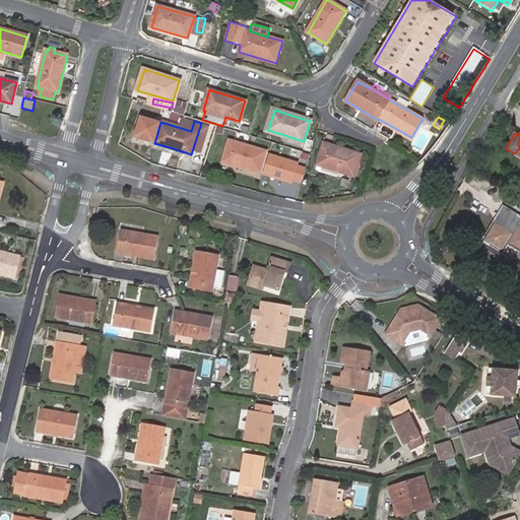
[(266,151),(230,141),(223,161),(259,172),(266,151)]
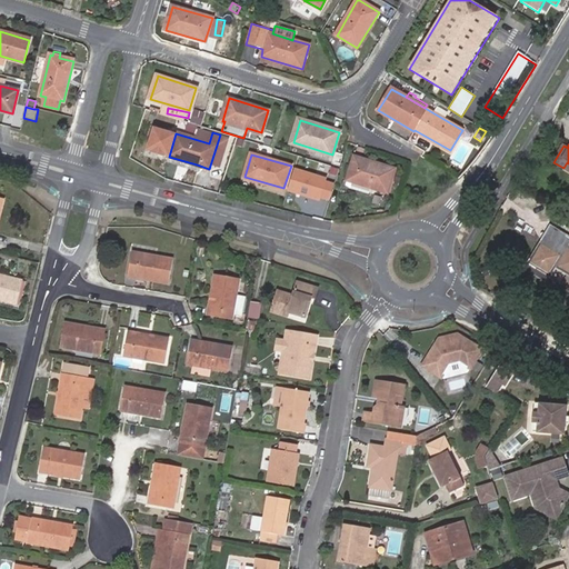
[(395,169),(356,157),(349,180),(352,181),(350,189),(369,195),(371,188),(388,192),(395,169)]
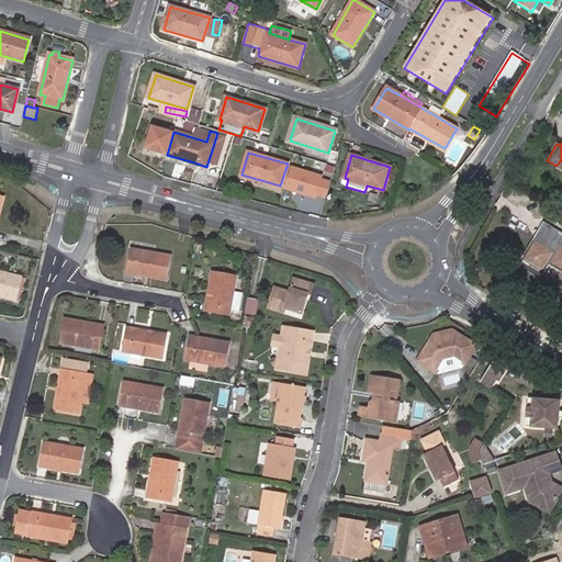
[(544,225),(535,242),(546,247),(549,247),(549,242),(555,232),(544,225)]
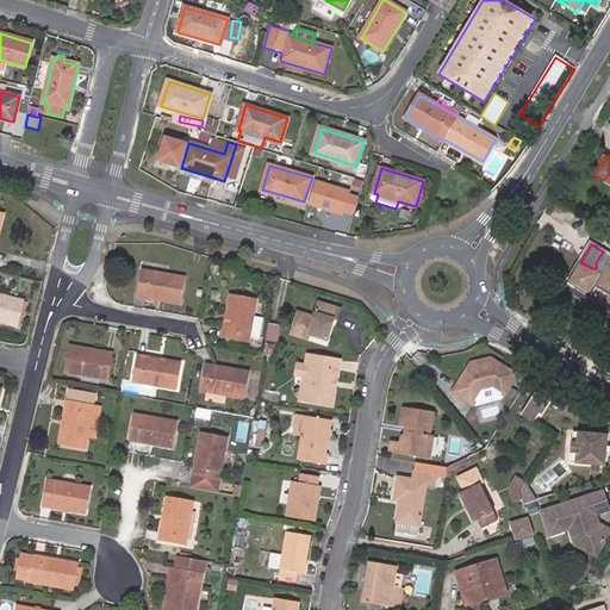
[(580,262),(568,282),(589,294),(595,285),(609,293),(609,265),(608,263),(609,259),(609,256),(603,251),(596,262),(596,268),(592,268),(580,262)]
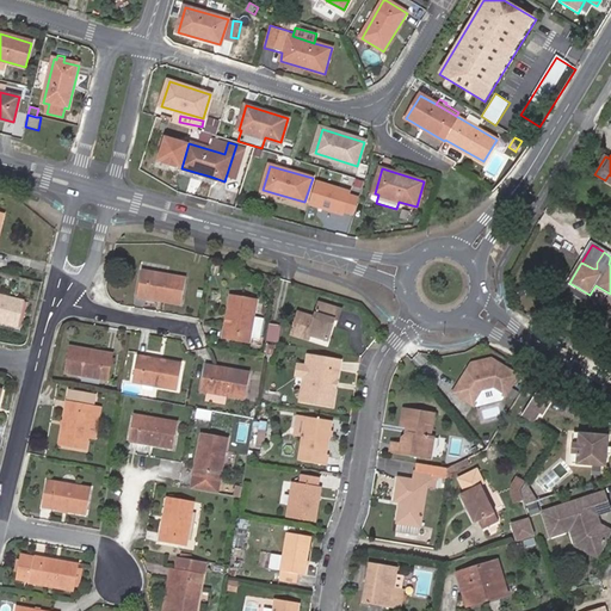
[(186,278),(142,270),(137,296),(181,304),(186,278)]
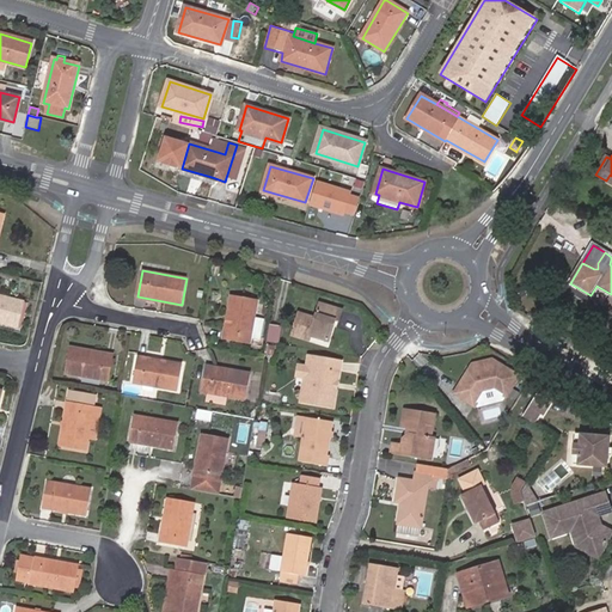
[(0,295),(0,323),(18,328),(25,301),(0,295)]
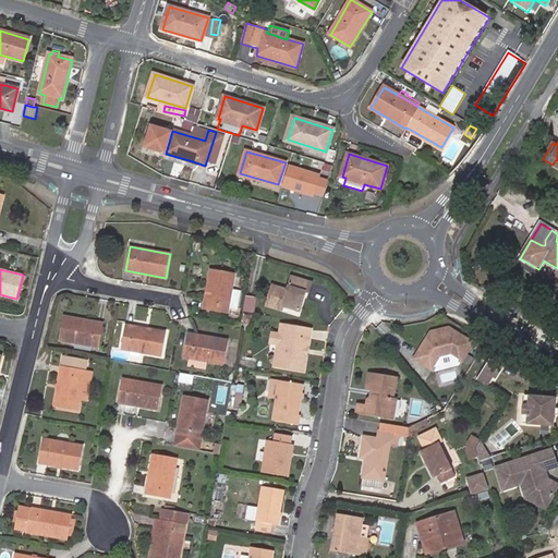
[(234,274),(210,269),(204,310),(227,314),(234,274)]
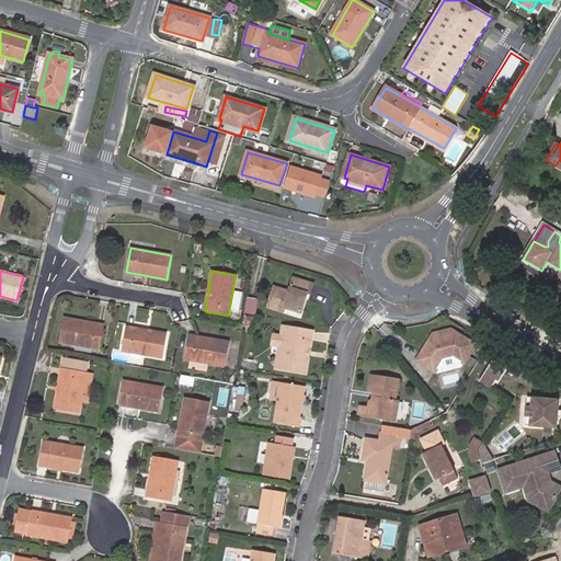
[(285,308),(301,312),(307,294),(310,295),(315,283),(294,276),(289,292),(274,287),(268,307),(284,311),(285,308)]
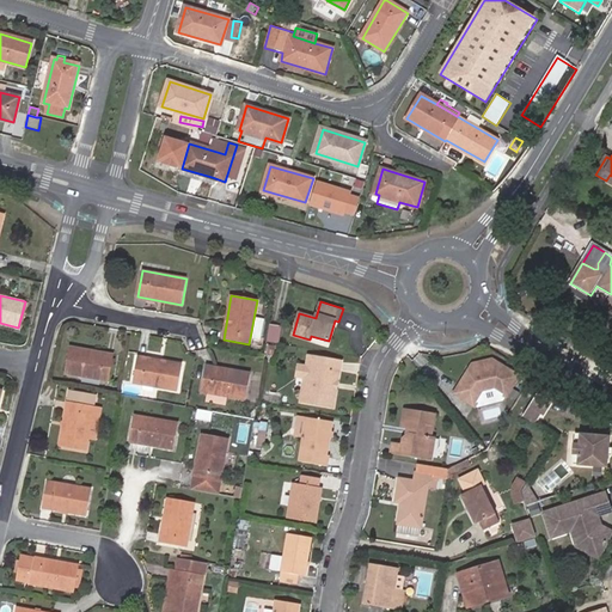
[(255,342),(262,343),(268,319),(261,317),(255,342)]
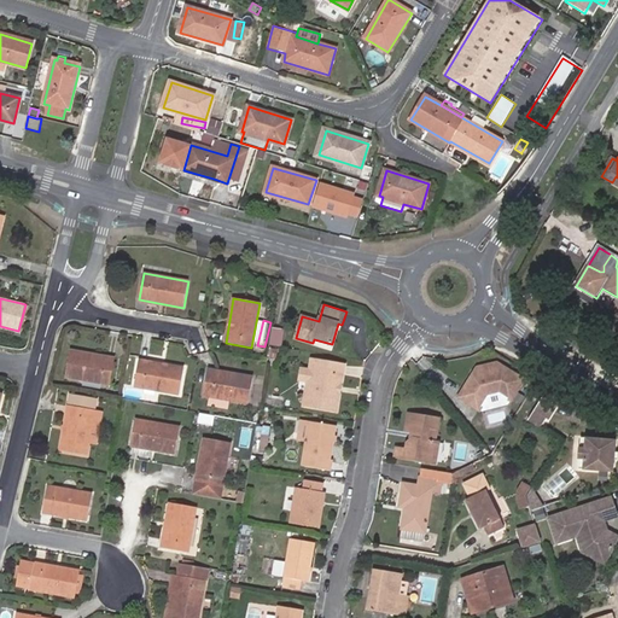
[(273,344),(285,345),(286,328),(274,327),(273,344)]
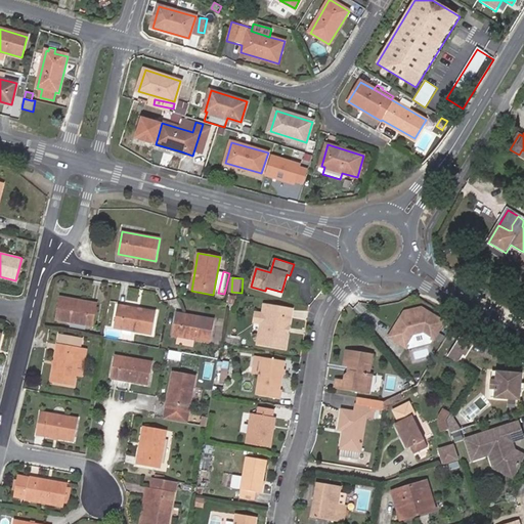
[(97,305),(59,298),(55,319),(93,326),(97,305)]
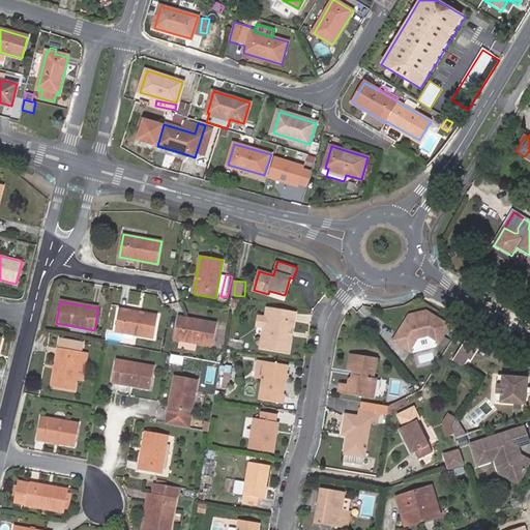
[(415,306),(406,321),(433,314),(427,311),(415,306)]
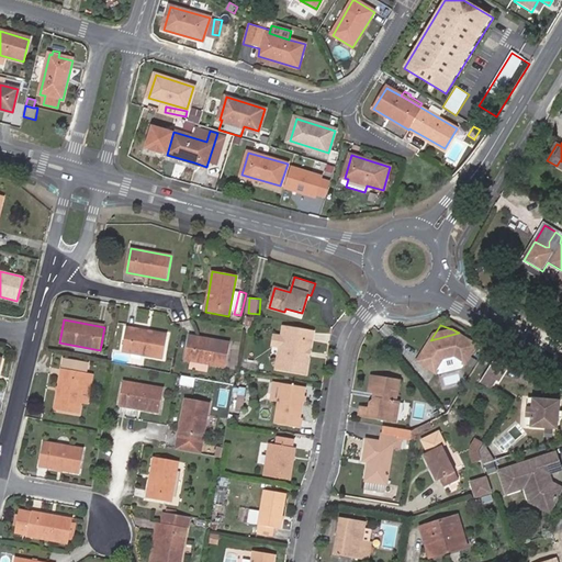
[(167,335),(126,327),(122,351),(163,359),(167,335)]
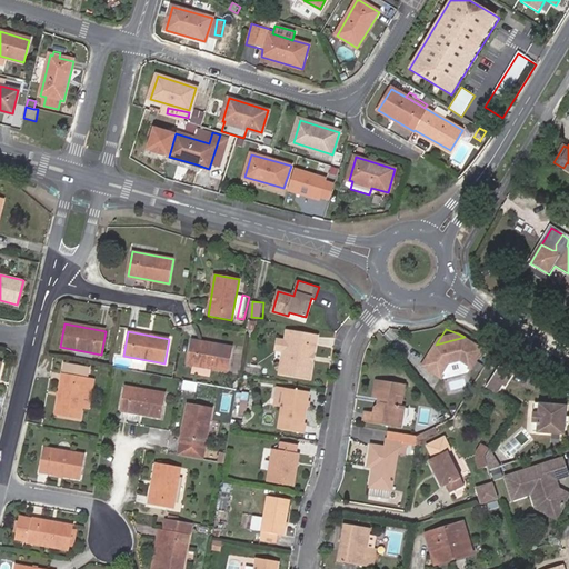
[(317,337),(287,331),(286,340),(283,352),(280,373),(310,379),(312,367),(308,362),(309,357),(315,353),(317,337)]
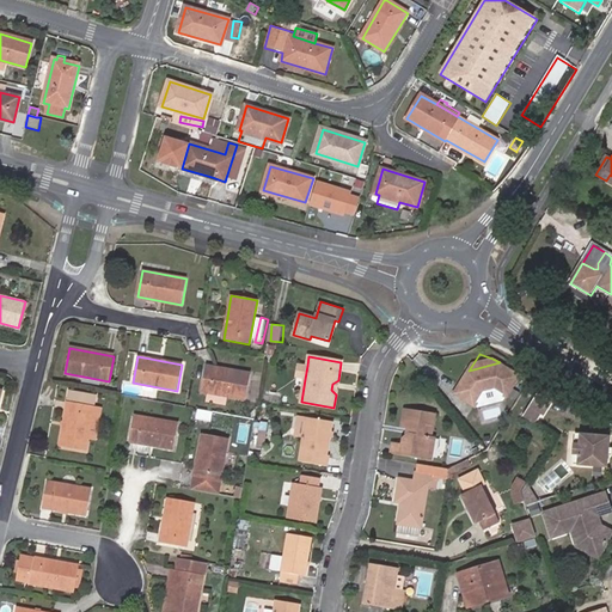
[(519,375),(500,362),(469,371),(453,393),(473,408),(483,393),(484,392),(495,389),(507,396),(519,375)]
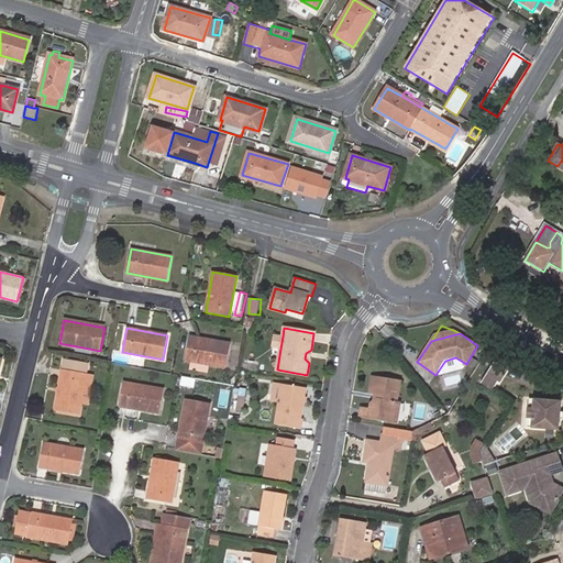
[(280,349),(283,337),(275,335),(273,348),(280,349)]
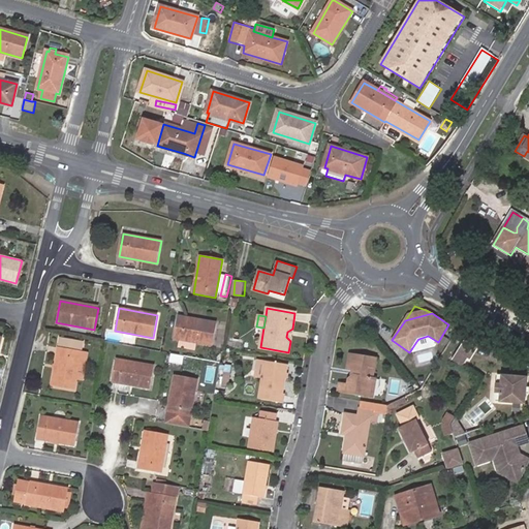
[(217,323),(178,316),(174,338),(213,345),(217,323)]
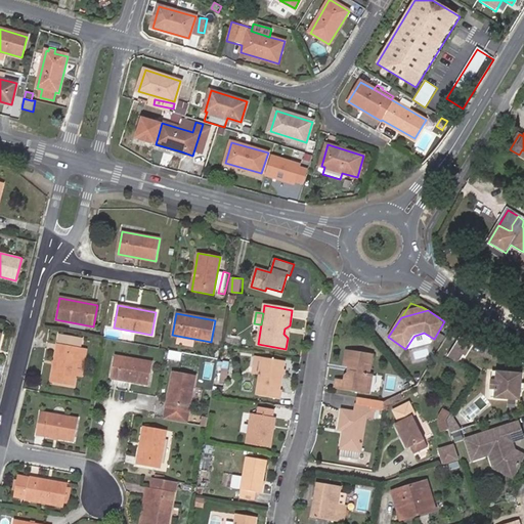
[(81,348),(83,340),(60,335),(51,382),(74,385),(76,375),(81,348)]
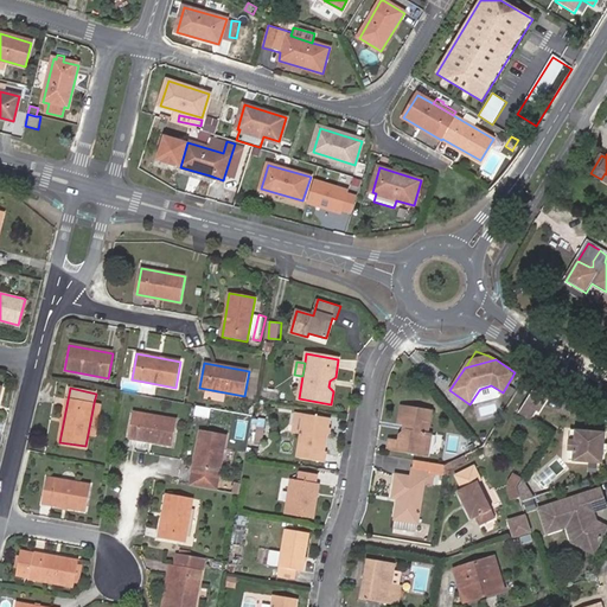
[(534,389),(518,413),(530,420),(535,411),(538,414),(548,398),(534,389)]
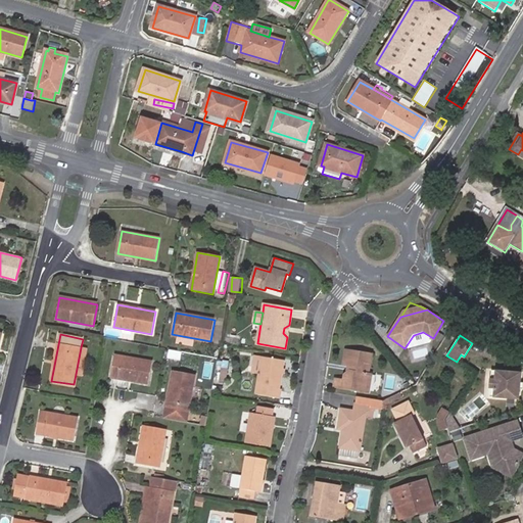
[(196,345),(197,340),(178,336),(177,341),(196,345)]
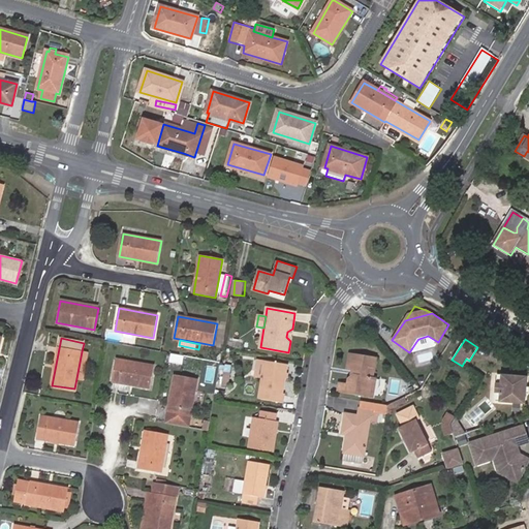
[(82,351),(76,378),(84,379),(89,353),(82,351)]
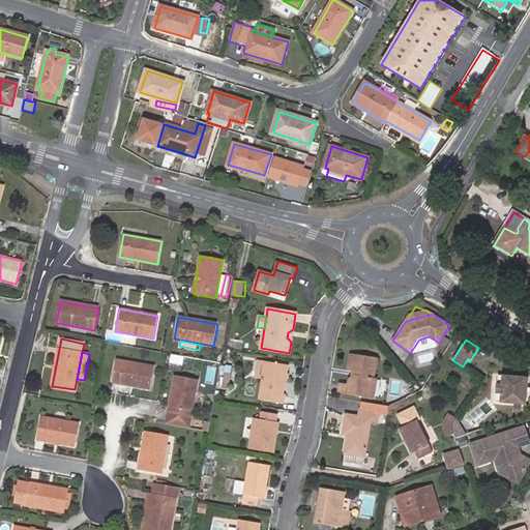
[(337,393),(367,399),(369,393),(372,391),(376,392),(378,380),(367,378),(369,370),(375,371),(377,359),(351,355),(348,373),(356,375),(355,378),(347,382),(346,385),(340,384),(337,393)]
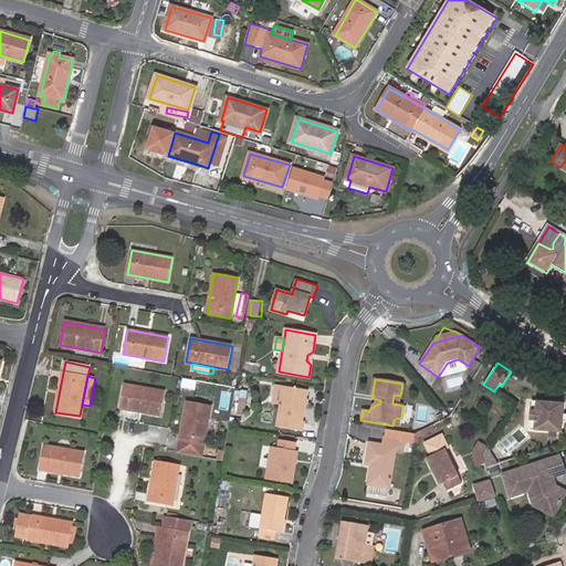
[(165,391),(124,385),(121,409),(160,416),(165,391)]
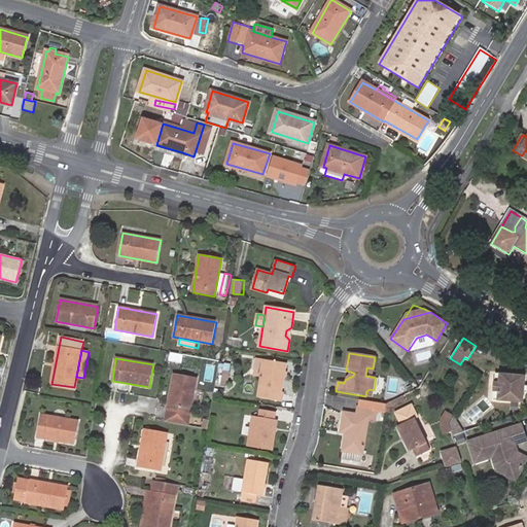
[(283,393),(282,392),(286,364),(258,359),(255,378),(260,379),(257,398),(281,402),(283,393)]
